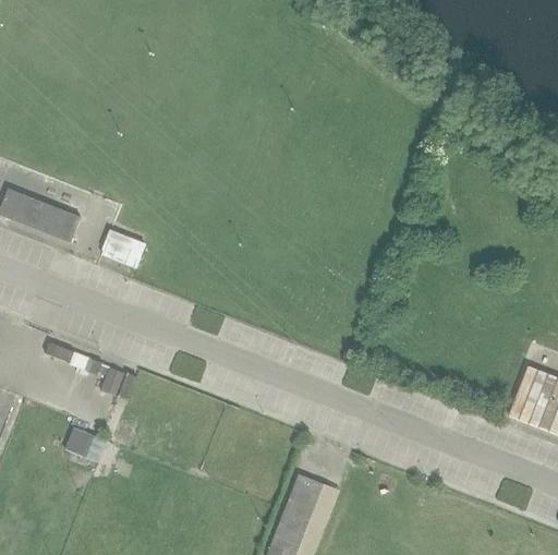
[(0,214),(70,242),(80,218),(8,190),(0,208),(0,214)]
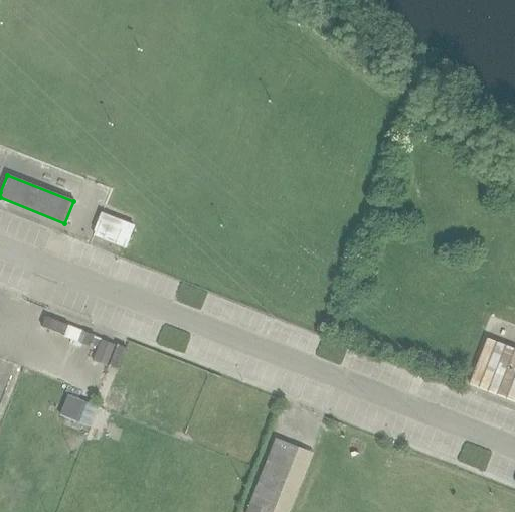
[(107,208),(99,233),(134,243),(141,218),(107,208)]
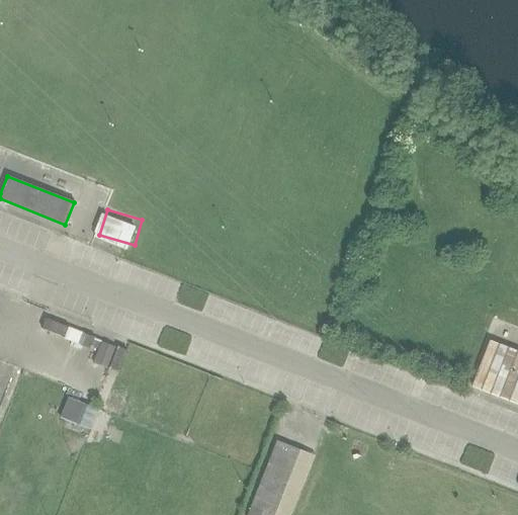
[(46,316),(41,327),(65,336),(69,326),(46,316)]
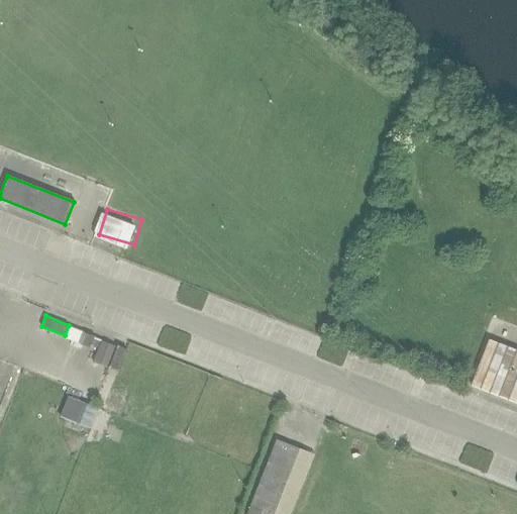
[(516,347),(488,337),(471,383),(516,400),(516,347)]
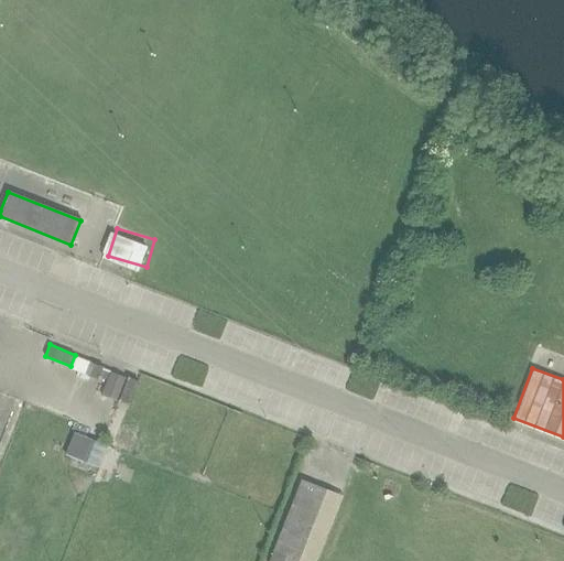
[(110,370),(102,392),(117,398),(126,377),(110,370)]
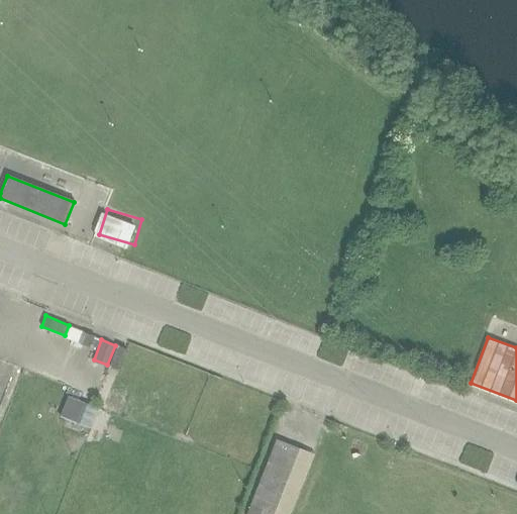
[(68,395),(60,415),(80,423),(87,403),(68,395)]
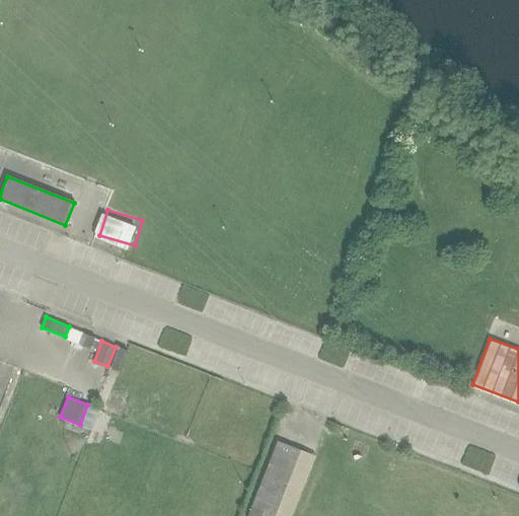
[(282,429),(247,515),(275,515),(306,438),(282,429)]
